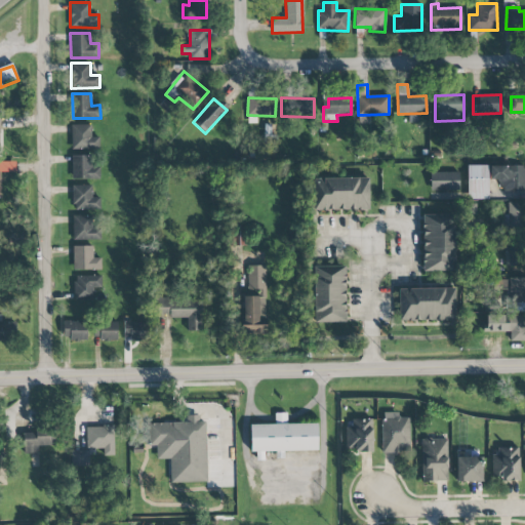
[(72,150),(99,149),(99,137),(91,137),(90,125),(71,125),(72,150)]
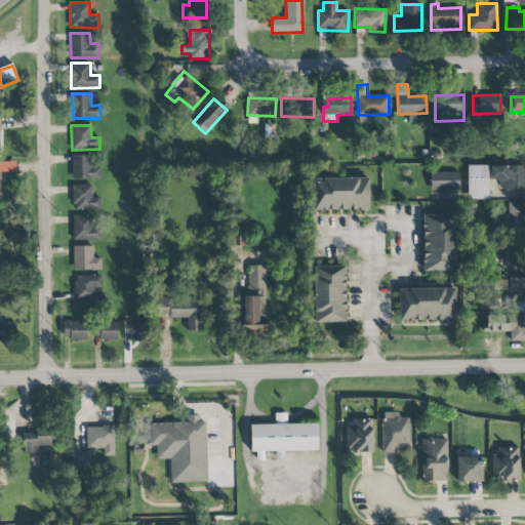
[(91,156),(71,156),(72,179),(99,179),(99,165),(91,165),(91,156)]
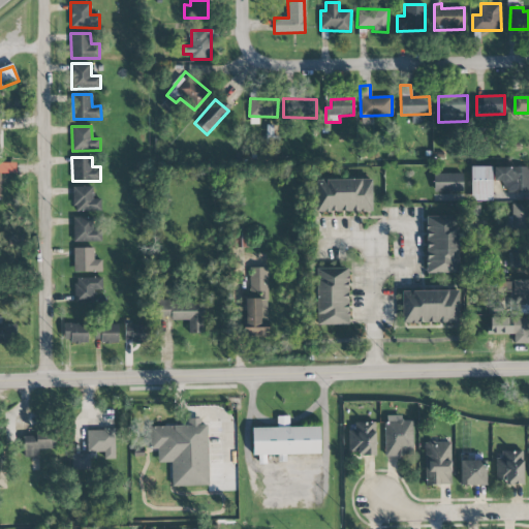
[(470,200),(492,200),(492,166),(470,166),(470,200)]
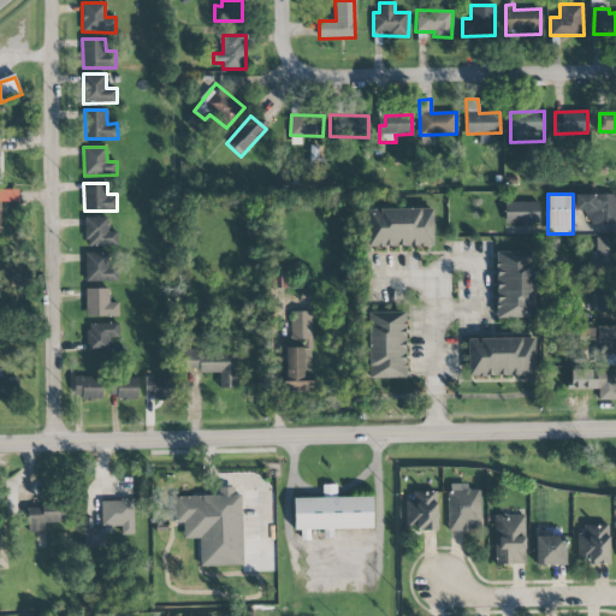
[(575,195),(575,211),(585,211),(586,225),(615,223),(615,218),(615,194),(575,195)]
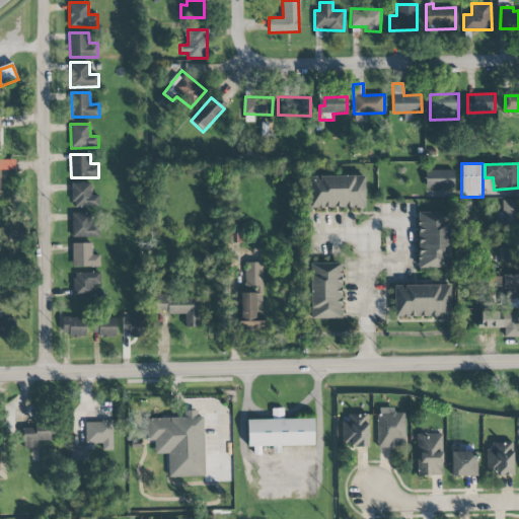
[(453,170),(425,170),(425,189),(453,189),(453,170)]
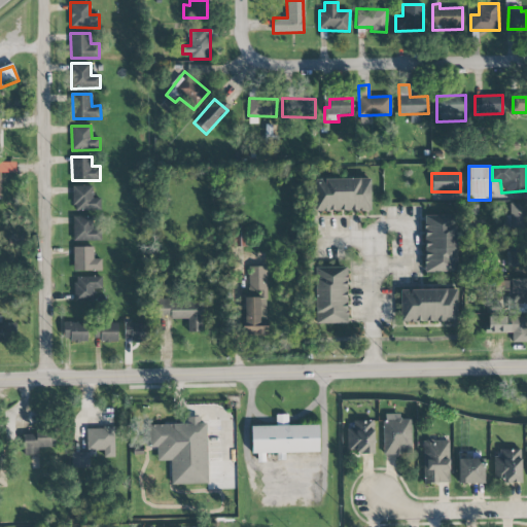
[(370,178),(314,179),(315,211),(371,211),(370,178)]
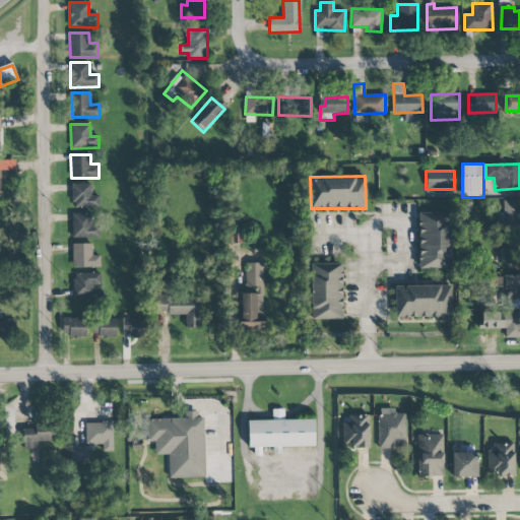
[(72,184),(72,208),(100,207),(99,195),(91,196),(91,184),(72,184)]
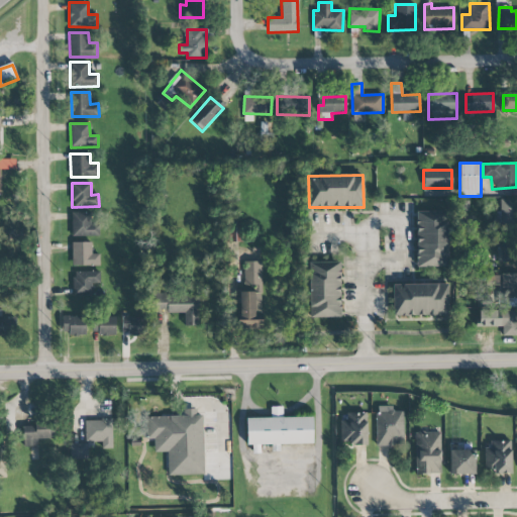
[(493,211),(493,224),(516,224),(516,199),(501,199),(500,212),(493,211)]
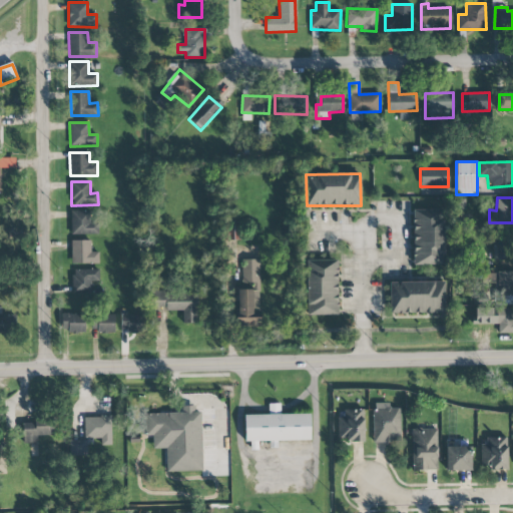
[(414,266),(445,265),(444,209),(413,210),(414,266)]
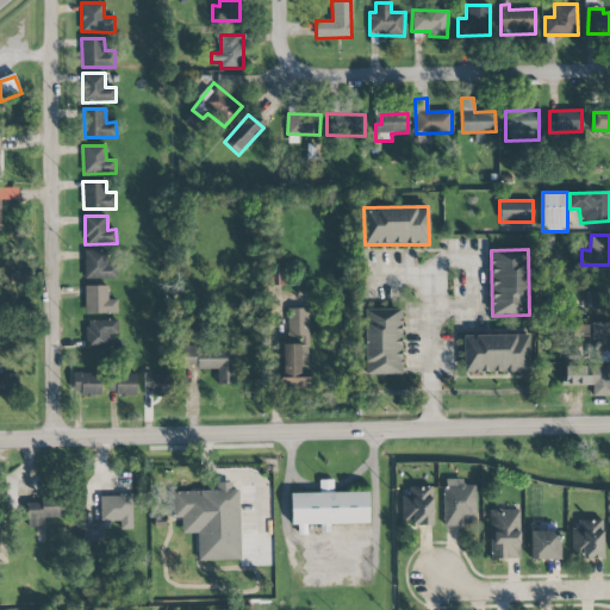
[(85,279),(116,278),(116,250),(83,251),(85,279)]
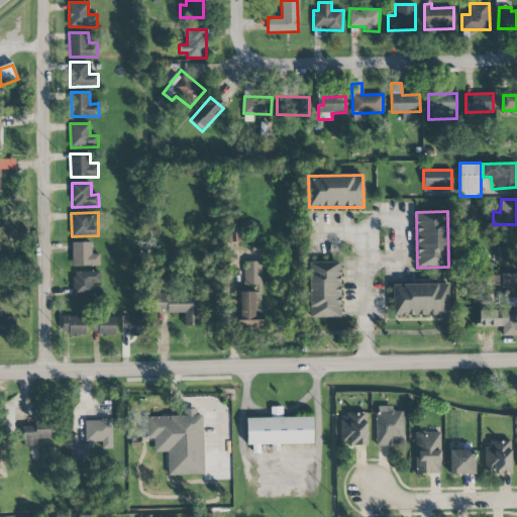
[(72,266),(99,266),(99,253),(91,253),(91,242),(72,242),(72,266)]
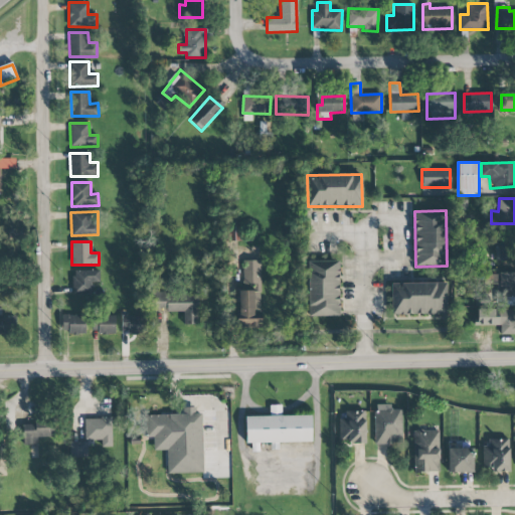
[(510,262),(510,242),(495,243),(496,262),(510,262)]
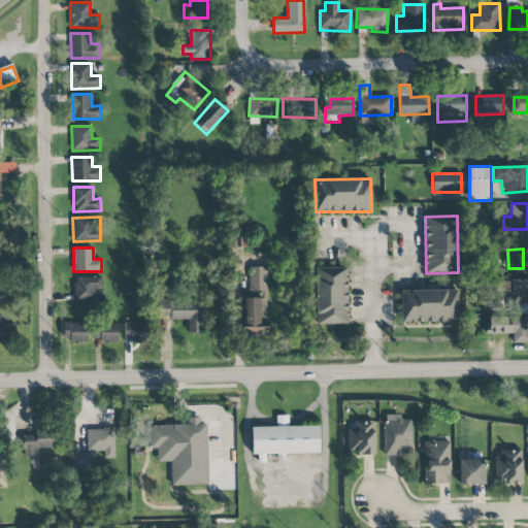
[(267,267),(251,267),(251,298),(245,298),(245,336),(268,336),(267,267)]
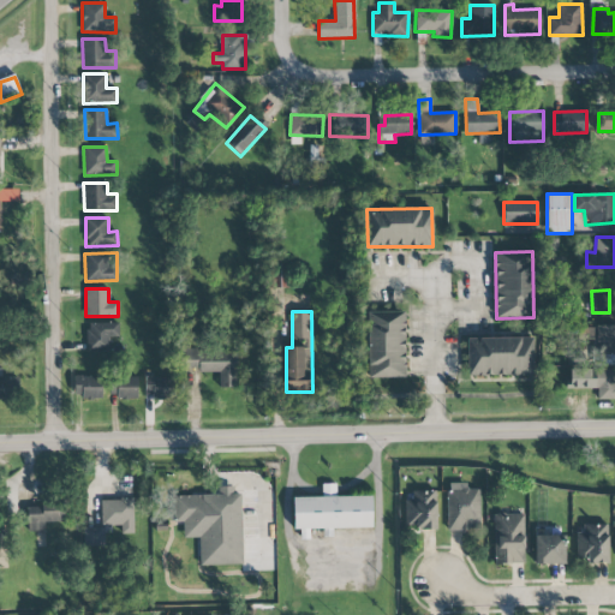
[(405,377),(405,311),(368,312),(368,378),(405,377)]
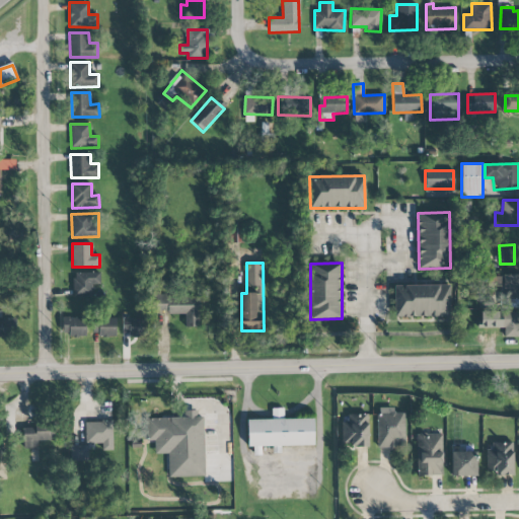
[(100,284),(100,273),(72,274),(73,297),(92,297),(92,285),(100,284)]
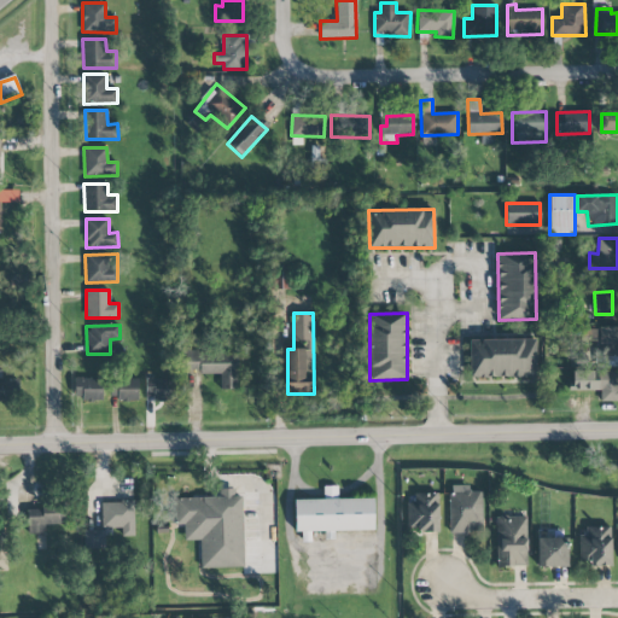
[(617,327),(583,328),(583,342),(594,342),(594,353),(587,353),(587,367),(617,366),(617,327)]
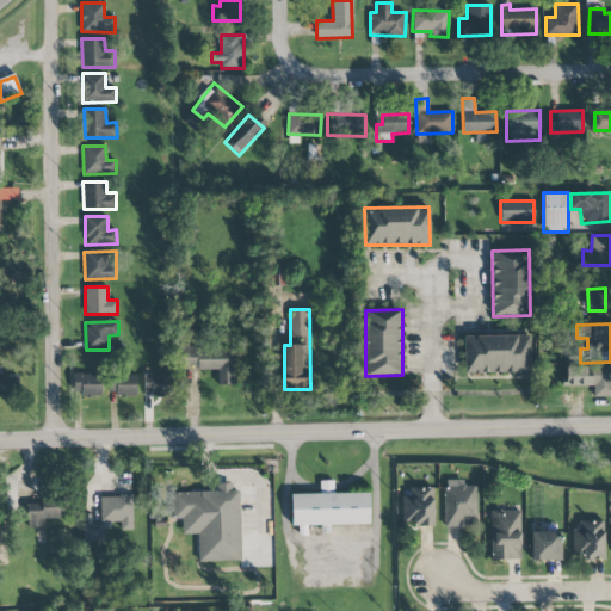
[(529,335),(464,337),(464,374),(530,374),(529,335)]
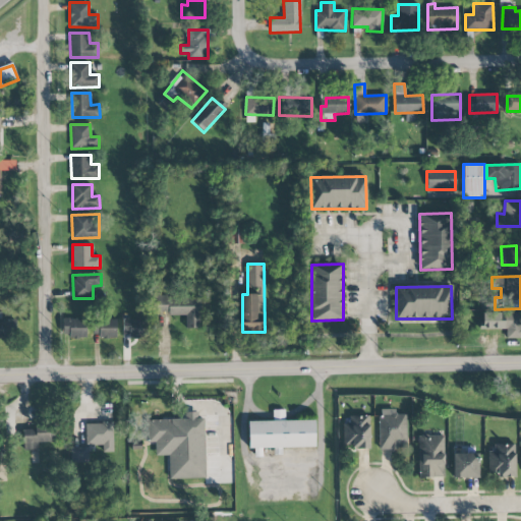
[(200,328),(199,295),(153,296),(153,314),(185,313),(186,329),(200,328)]
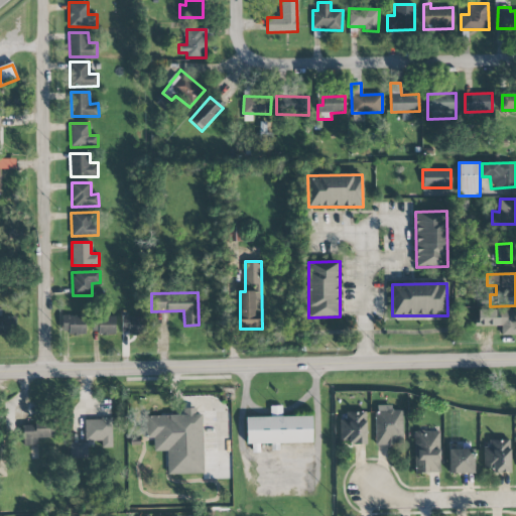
[(515,308),(478,309),(478,326),(500,326),(500,336),(515,335),(515,308)]
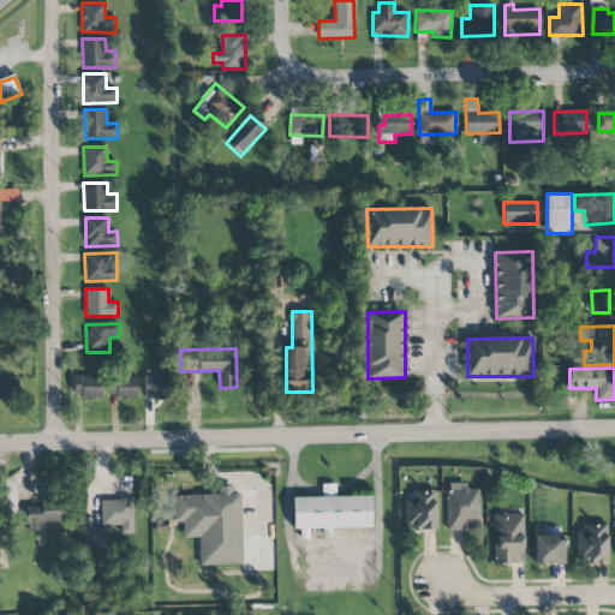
[(3,377),(1,369),(0,369),(0,399),(19,399),(19,377),(3,377)]
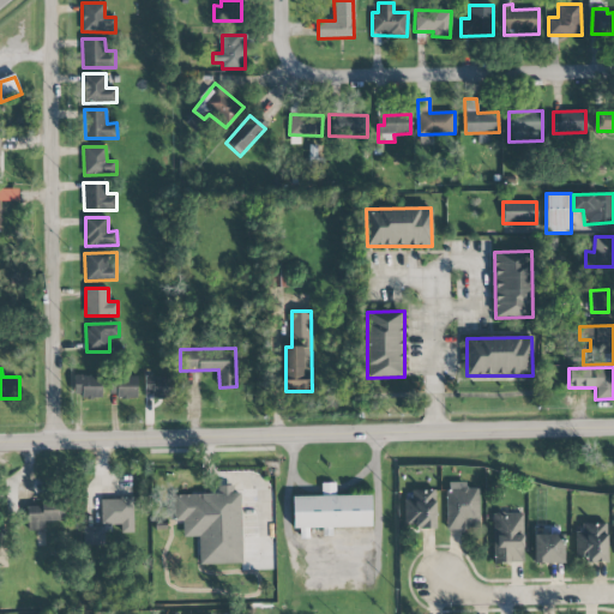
[(74,398),(101,398),(102,375),(74,375),(74,398)]
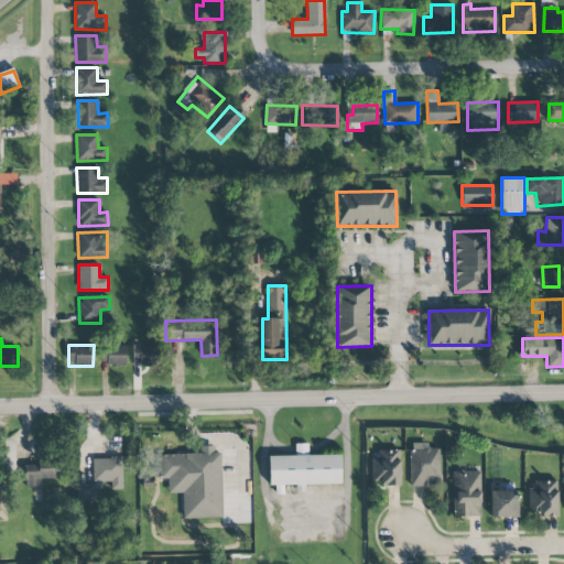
[(126,366),(126,346),(104,345),(102,365),(126,366)]
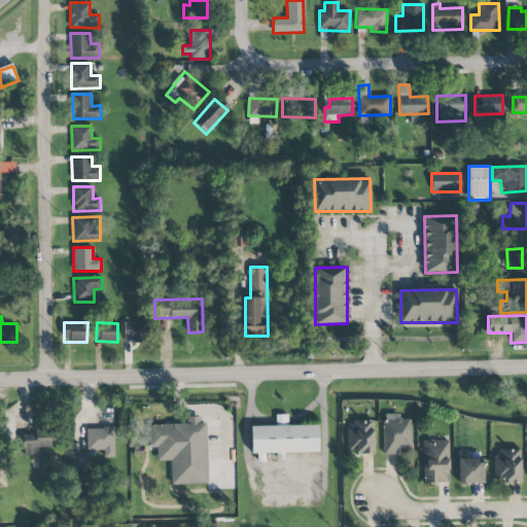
[(125,341),(148,340),(147,322),(124,323),(125,341)]
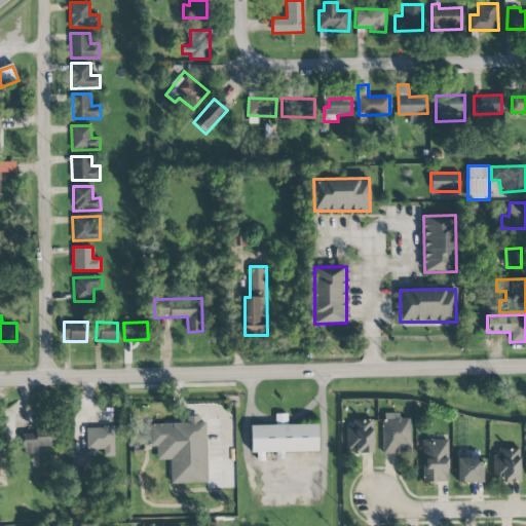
[(400,413),(383,413),(382,453),(410,454),(411,418),(400,418),(400,413)]
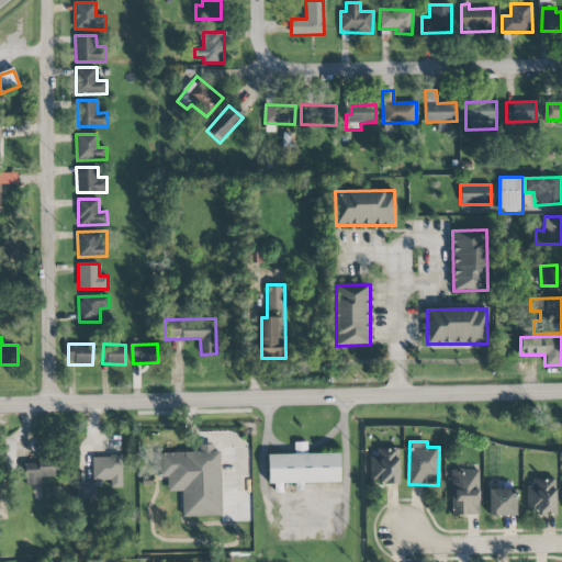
[(307,453),(306,442),(294,444),(294,454),(268,454),(268,484),(274,484),(274,493),(282,492),(282,484),(340,483),(339,453),(307,453)]
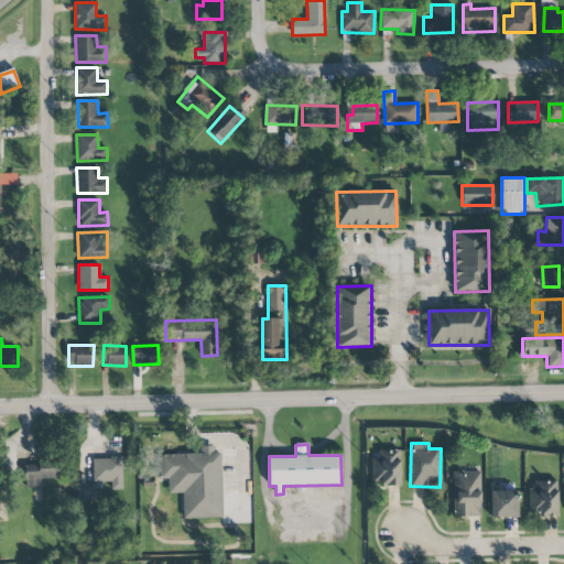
[(223,517),(219,446),(199,446),(201,453),(159,455),(160,479),(167,479),(169,494),(183,494),(183,519),(223,517)]
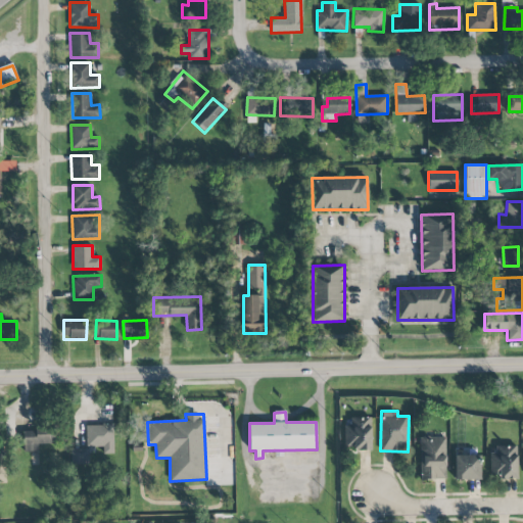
[(372,450),(371,418),(345,418),(345,445),(353,445),(353,450),(372,450)]
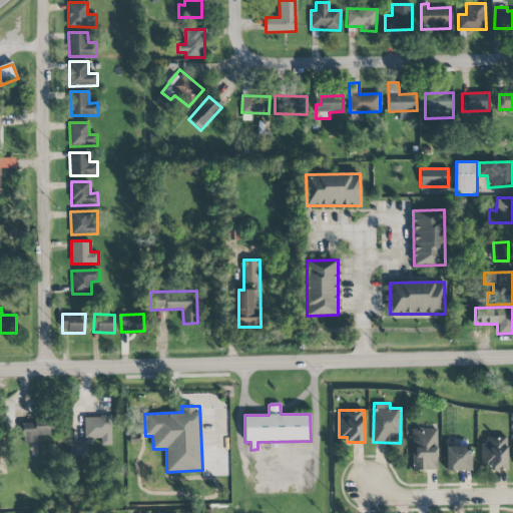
[(111,416),(84,417),(84,439),(99,438),(99,446),(111,446),(111,416)]
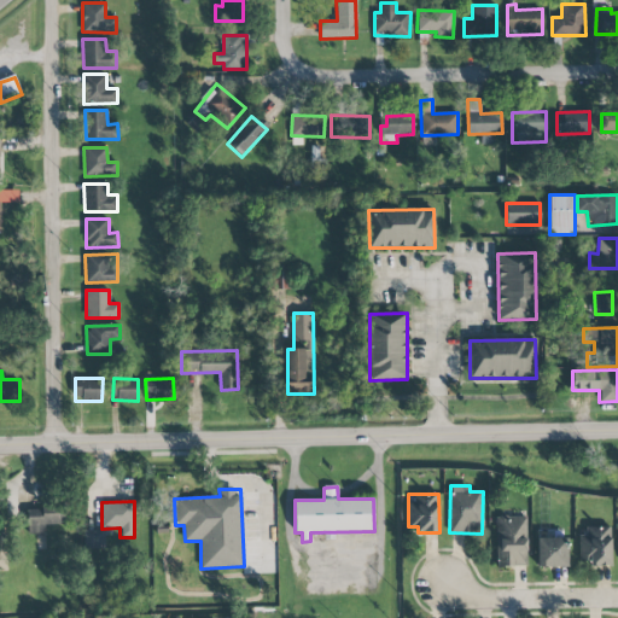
[(45,534),(45,525),(63,525),(63,507),(27,507),(28,534),(45,534)]
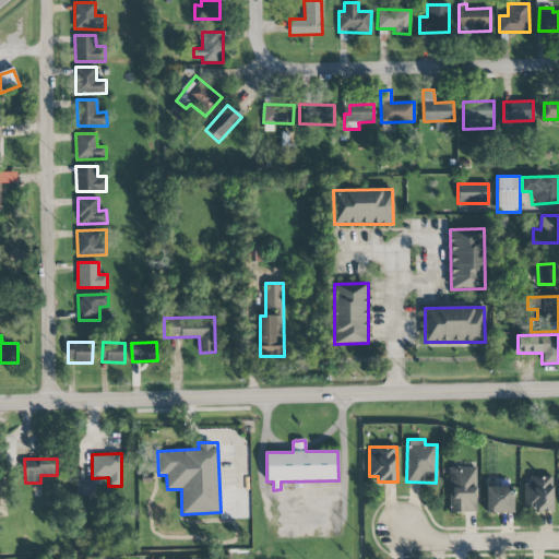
[(450,513),(477,512),(476,466),(449,466),(450,513)]
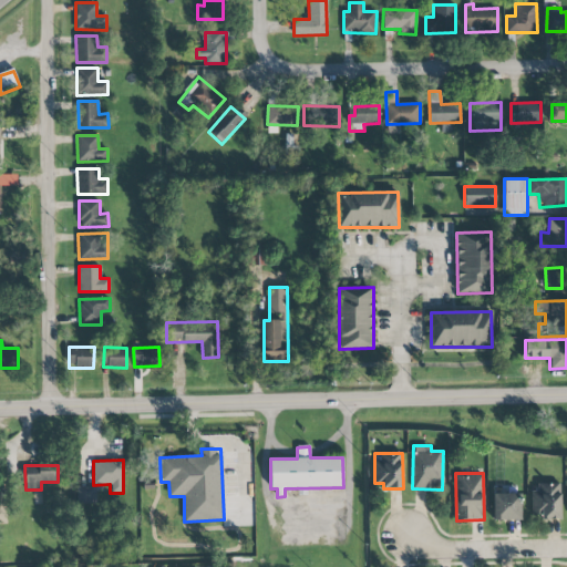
[(560,519),(560,483),(533,484),(533,521),(560,519)]
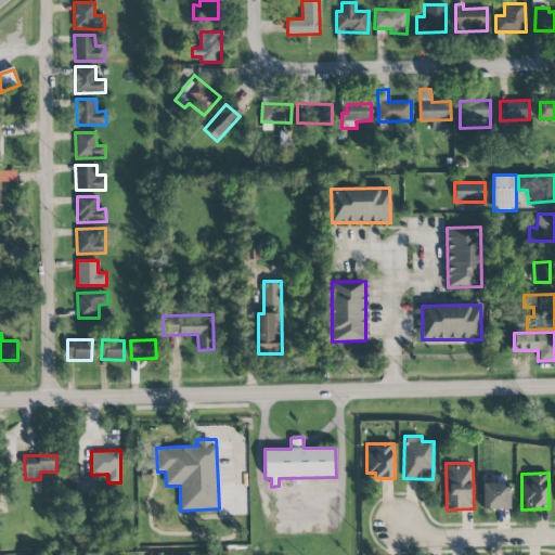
[(94,493),(94,476),(75,476),(75,493),(94,493)]
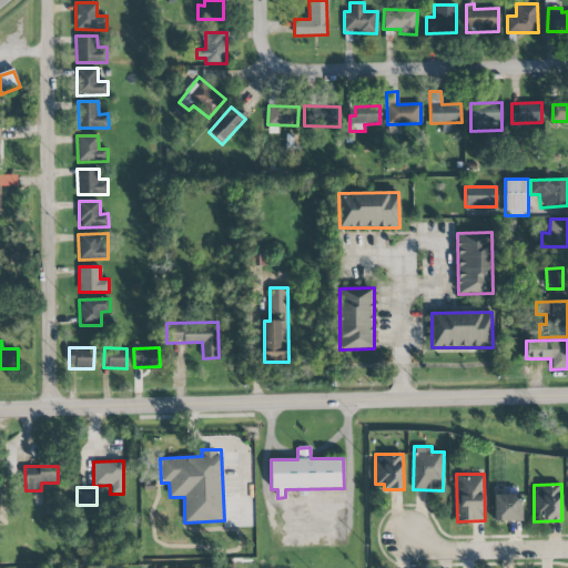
[(494,520),(521,521),(523,495),(494,494),(494,520)]
